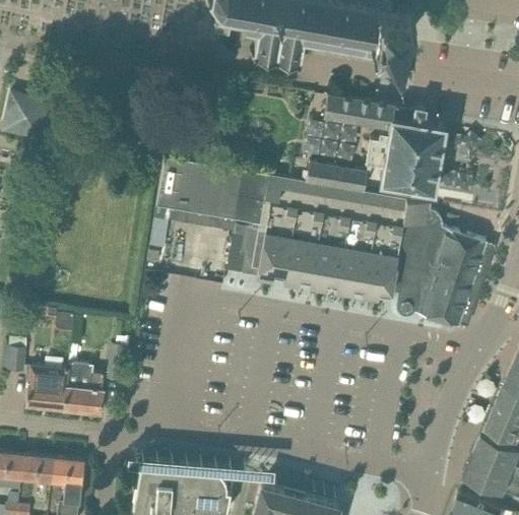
[(303,65),(304,61),(300,61),(304,42),(381,55),(384,60),(387,57),(384,53),(387,36),(401,39),(405,44),(409,41),(405,36),(410,8),(415,4),(412,0),(408,4),(393,1),(393,0),(213,0),(217,5),(215,9),(217,11),(215,24),(213,25),(214,27),(216,26),(215,34),(230,35),(231,27),(258,34),(254,53),(251,52),(250,55),(253,56),(253,59),(256,59),(256,56),(297,63),(296,66),(299,67),(300,64),(303,65)]
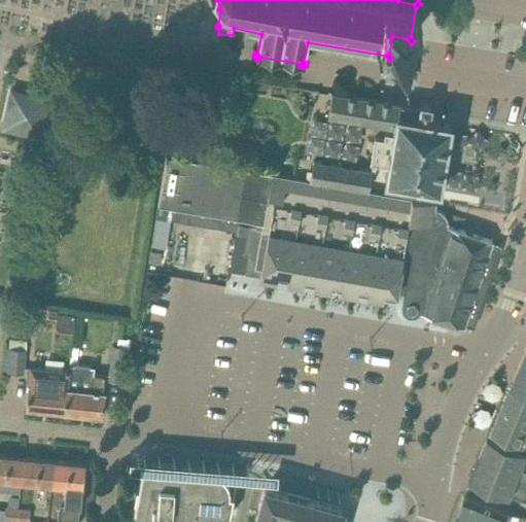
[(440,194),(450,129),(428,125),(431,110),(421,108),(420,112),(332,98),(329,119),(395,131),(393,139),(386,137),(385,143),(376,142),(372,167),(388,170),(386,184),(440,194)]
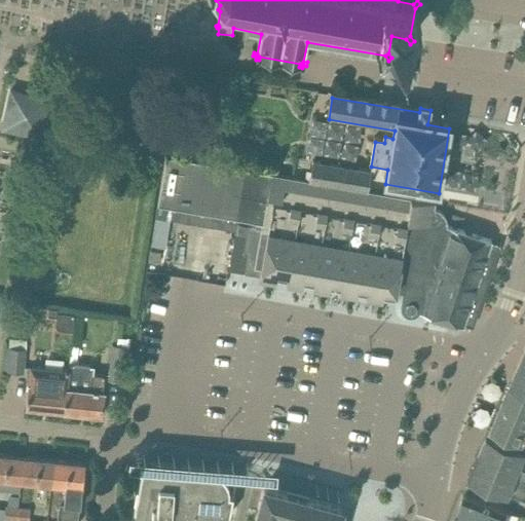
[(313,166),(310,185),(367,195),(370,176),(313,166)]
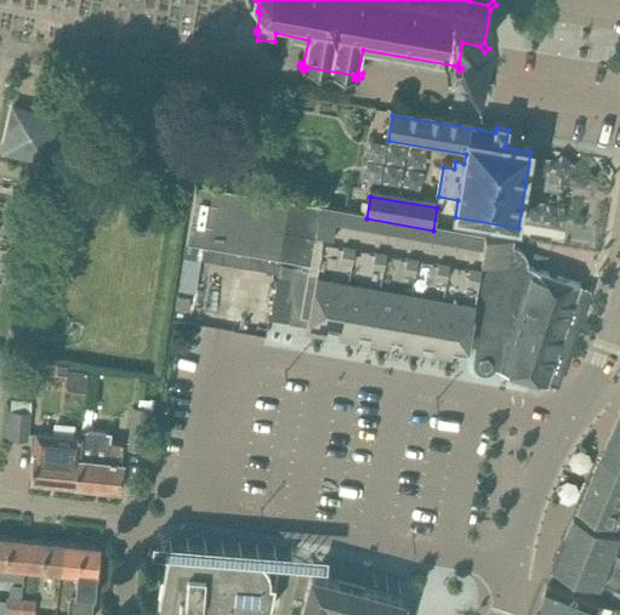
[(320,210),(301,320),(310,322),(307,331),(326,335),(329,325),(341,328),(340,337),(358,341),(360,330),(373,332),(371,343),(390,346),(392,336),(404,339),(403,348),(421,352),(424,341),(436,343),(434,354),(453,357),(455,347),(476,351),(501,357),(495,373),(547,389),(581,290),(528,272),(528,265),(525,258),(521,254),(515,251),(515,244),(433,231),(367,218),(320,210)]
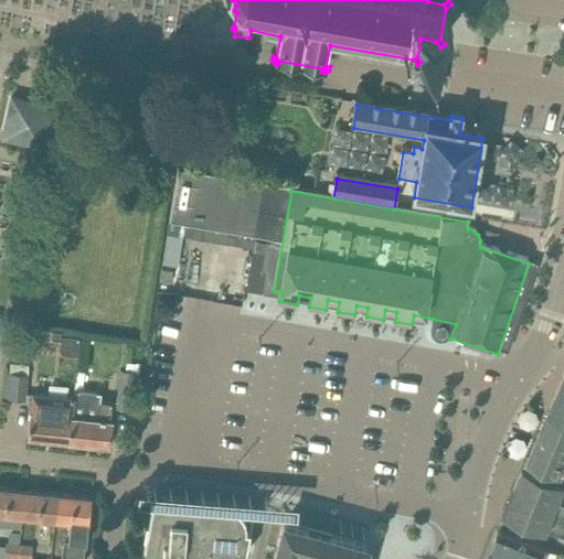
[(162,273),(161,285),(172,287),(173,275),(162,273)]
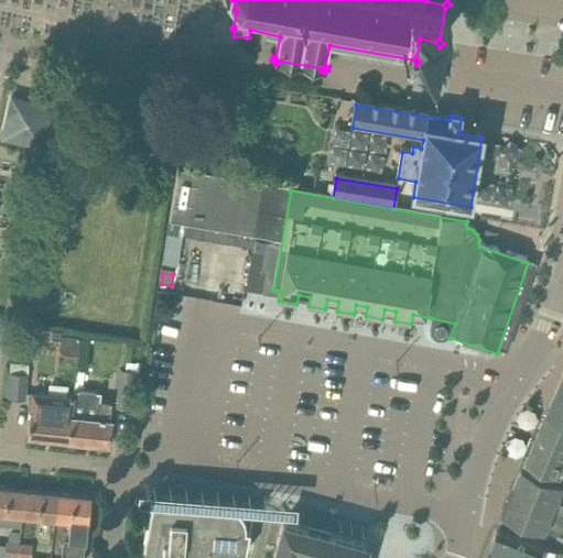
[(121,374),(118,413),(130,414),(131,412),(138,413),(141,376),(140,376),(141,369),(127,367),(126,375),(121,374)]
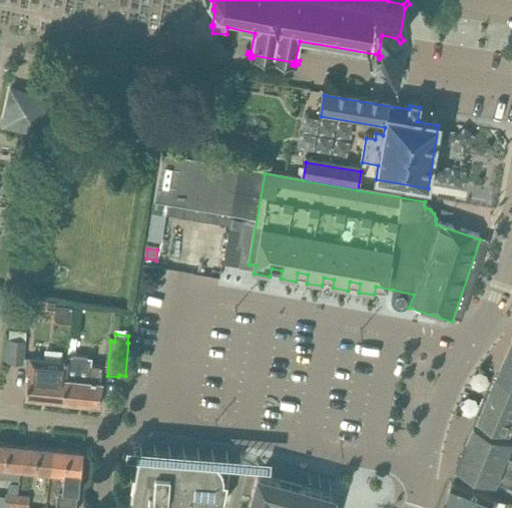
[(9,367),(25,368),(26,345),(10,343),(9,367)]
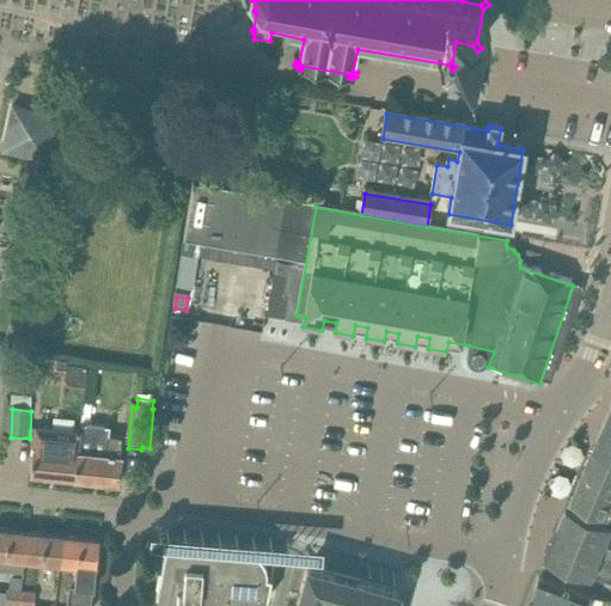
[(610,416),(596,452),(610,459),(610,416)]
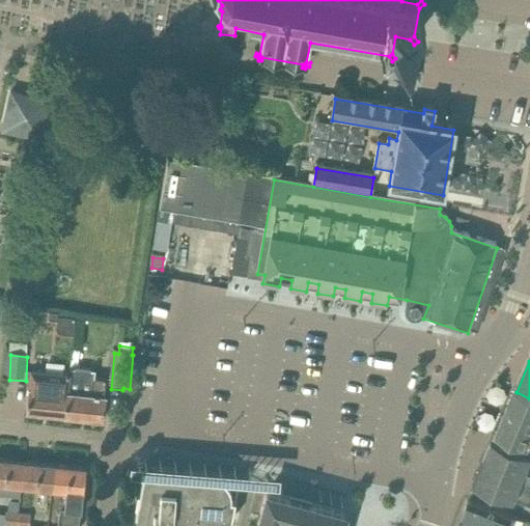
[(71,380),(66,420),(104,424),(106,404),(106,400),(105,400),(106,384),(94,383),(95,375),(83,372),(82,372),(78,372),(72,371),(71,380)]
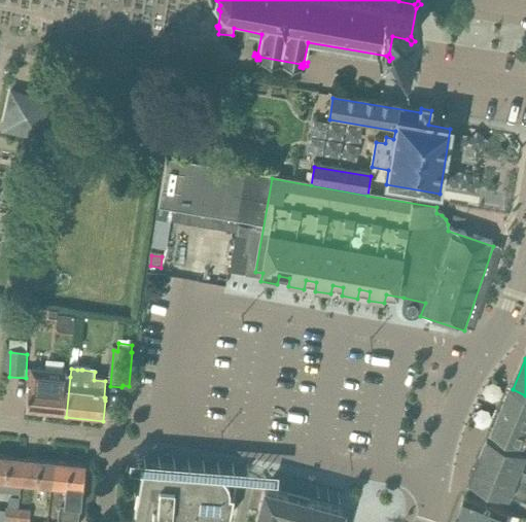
[(28,392),(26,413),(66,417),(70,377),(44,374),(32,373),(30,390),(29,390),(28,392)]
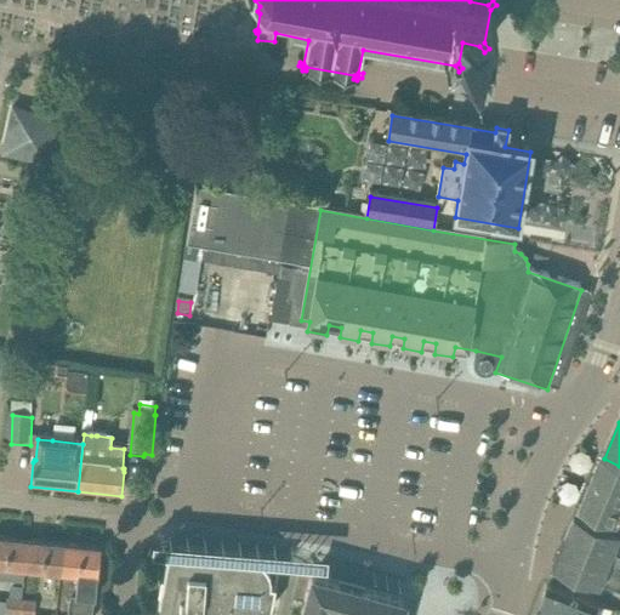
[(619,466),(604,459),(581,512),(618,527),(618,525),(619,525),(619,466)]
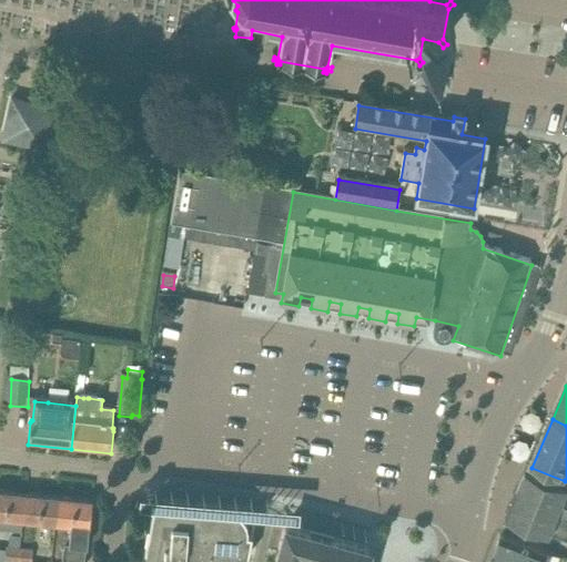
[(509,518),(508,522),(509,522),(550,538),(566,544),(566,480),(565,480),(565,481),(532,468),(530,468),(525,480),(526,481),(510,518),(509,518)]
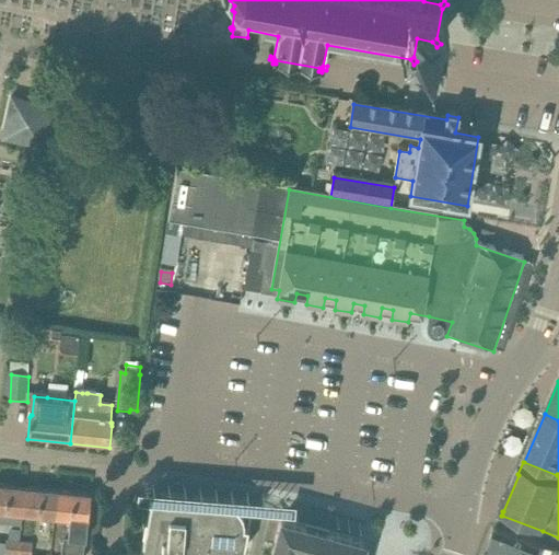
[(23,530),(24,518),(26,492),(0,488),(0,515),(8,516),(7,528),(23,530)]
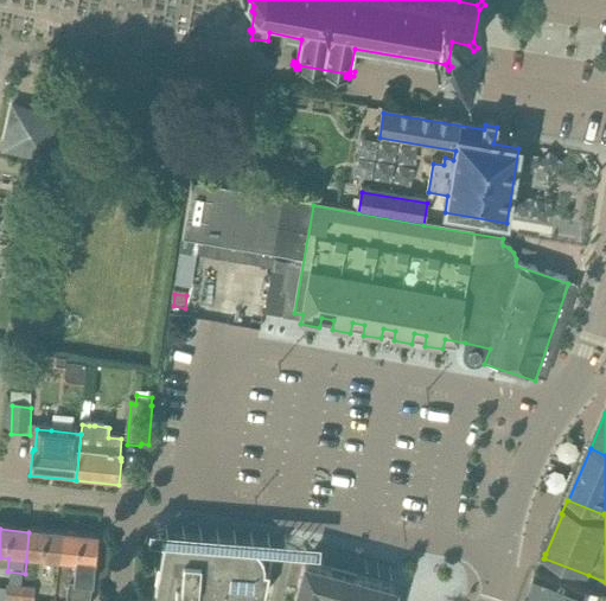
[(26,561),(61,564),(63,536),(29,532),(26,561)]
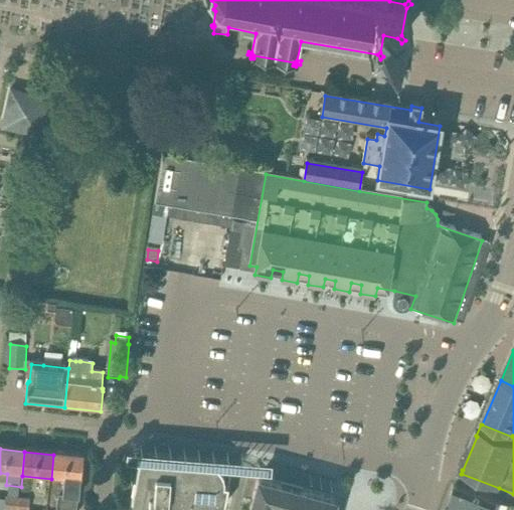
[(53,455),(51,479),(64,480),(62,498),(58,498),(57,509),(77,509),(78,500),(79,500),(83,459),(53,455)]
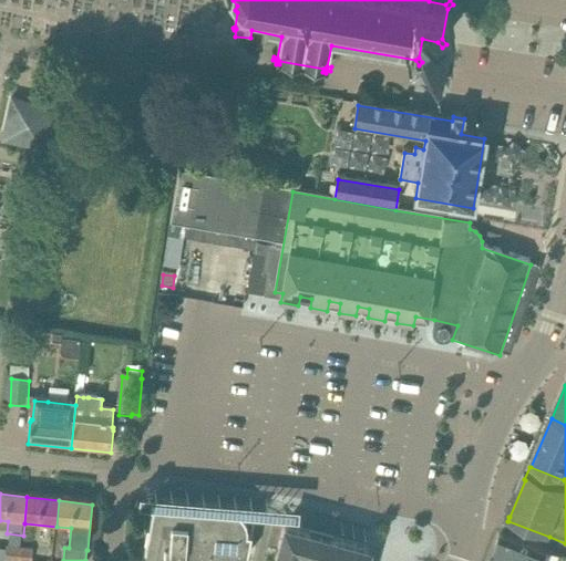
[(154,502),(144,560),(366,560),(368,551),(323,539),(317,538),(285,529),(276,560),(208,560),(209,543),(249,547),(256,513),(265,513),(265,512),(154,502)]
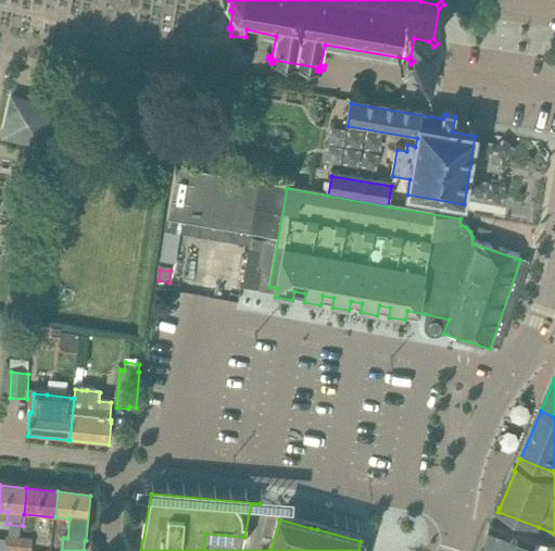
[(550,550),(494,528),(491,530),(482,550),(550,550)]
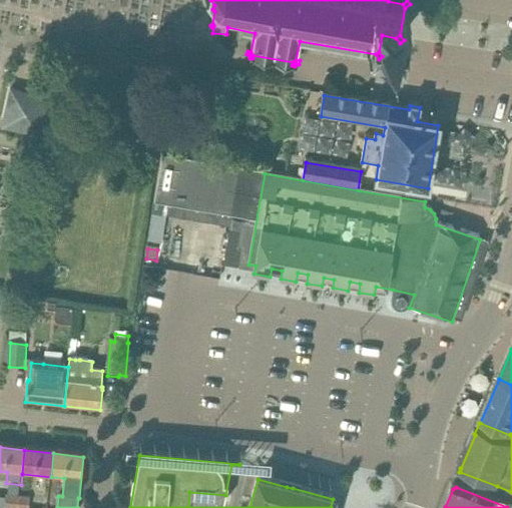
[(17,507),(18,499),(19,490),(11,489),(10,494),(9,494),(8,498),(6,498),(6,502),(0,501),(0,507),(17,507)]
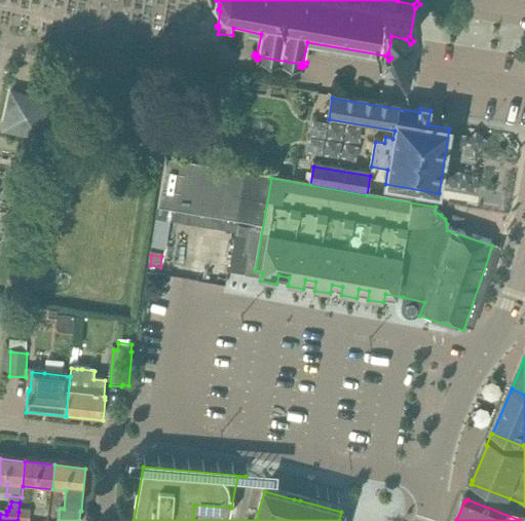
[(30,520),(31,513),(19,512),(17,520),(30,520)]
